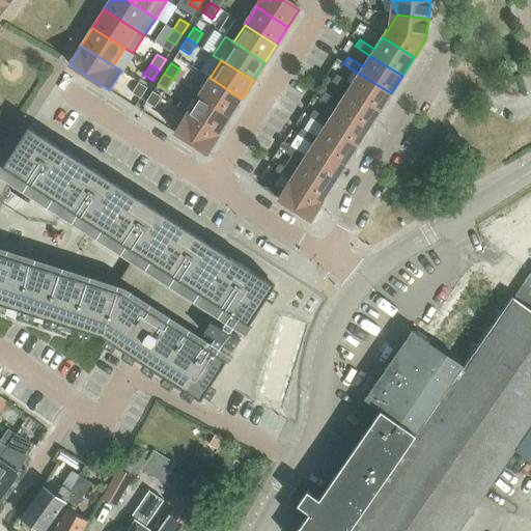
[(391,93),(359,74),(352,85),(336,75),(332,82),(347,91),(379,112),(391,93)]
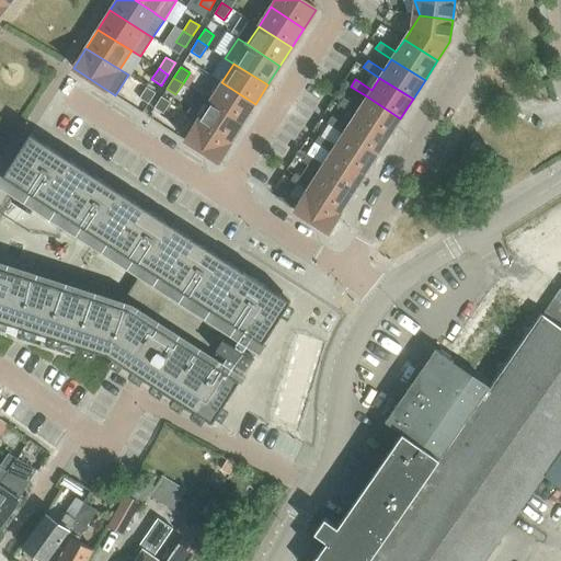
[(255,104),(221,82),(209,101),(243,123),(255,104)]
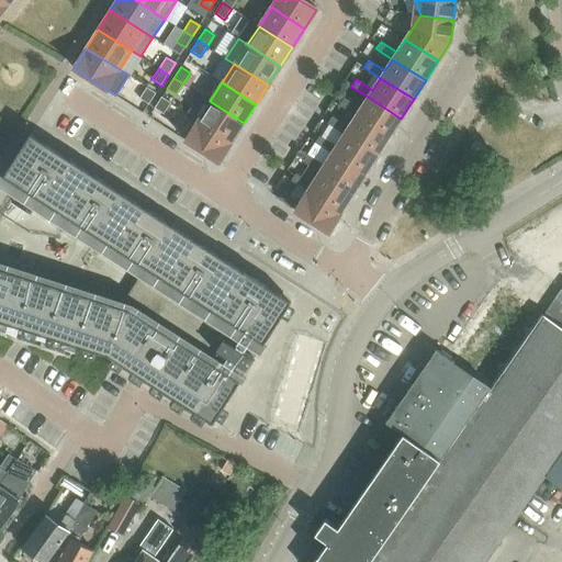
[(139,98),(148,104),(156,93),(146,87),(139,98)]
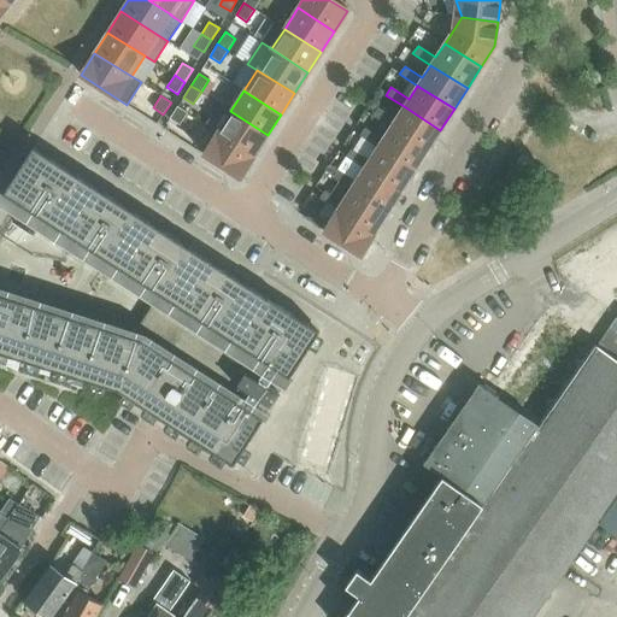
[(177,106),(169,118),(180,125),(188,112),(177,106)]
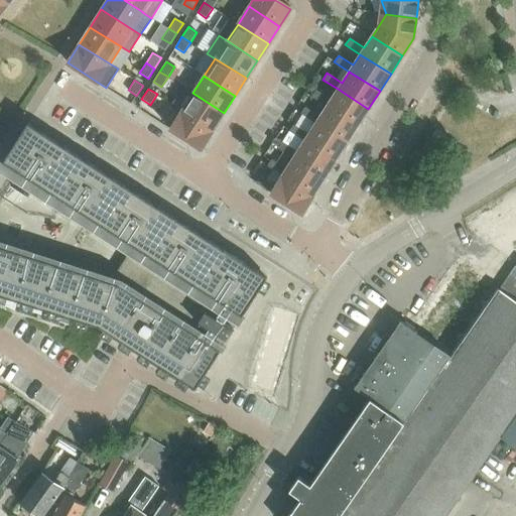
[(358,126),(368,109),(338,89),(331,100),(315,90),(311,97),(327,106),(358,126)]
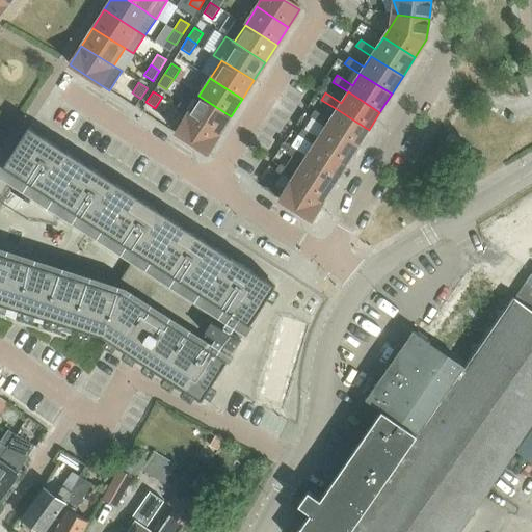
[(187,113),(188,114),(219,134),(231,116),(198,96),(187,113)]
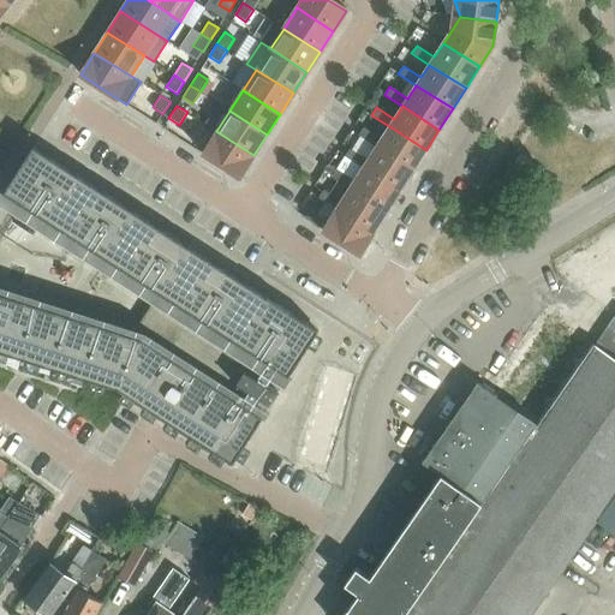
[(376,147),(413,171),(427,150),(389,126),(381,139),(363,127),(358,136),(376,147)]
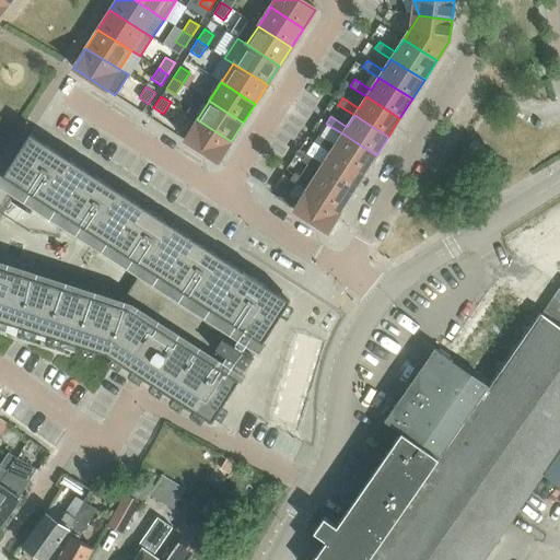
[(231,141),(198,120),(185,139),(219,160),(231,141)]
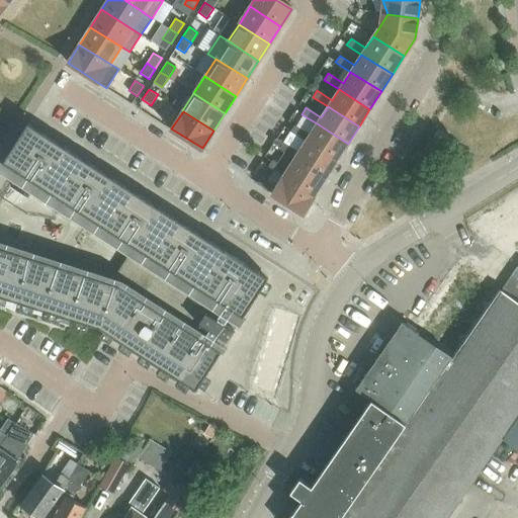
[(348,144),(317,123),(310,135),(294,124),(290,132),(306,142),(336,161),(348,144)]
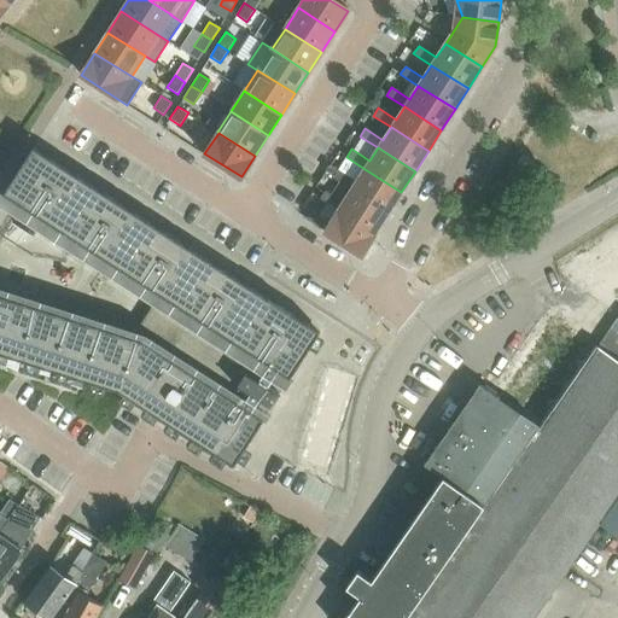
[(232,459),(319,330),(80,176),(34,153),(10,191),(24,203),(158,292),(136,331),(0,286),(0,355),(87,382),(91,373),(187,435),(232,459)]
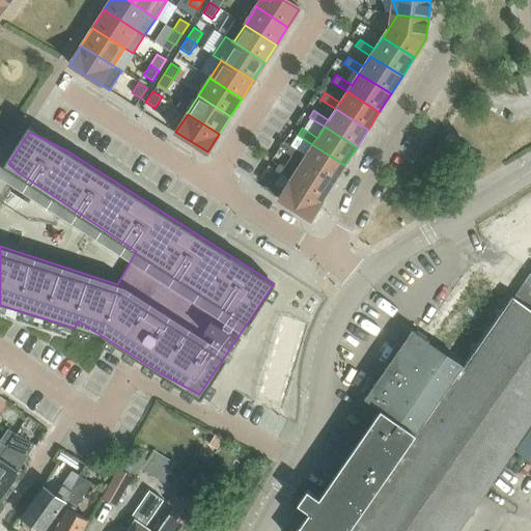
[(333,183),(344,165),(313,145),(306,156),(290,145),(286,152),(302,163),(333,183)]
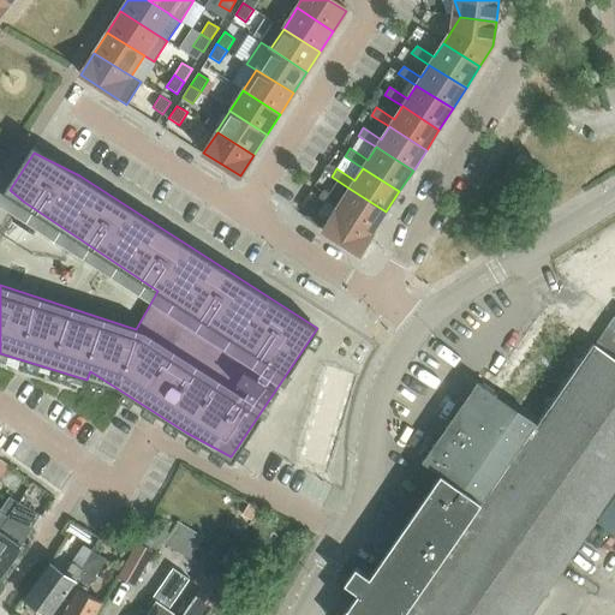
[(523,178),(509,169),(503,181),(517,190),(523,178)]
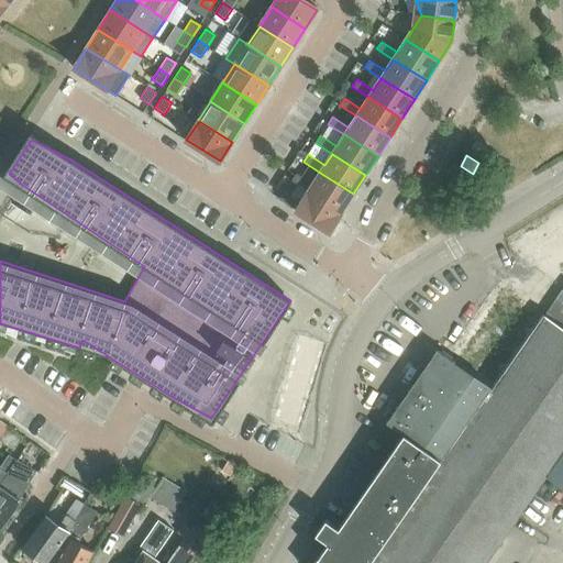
[(341,212),(353,194),(320,173),(312,184),(296,174),(291,180),(308,191),(341,212)]
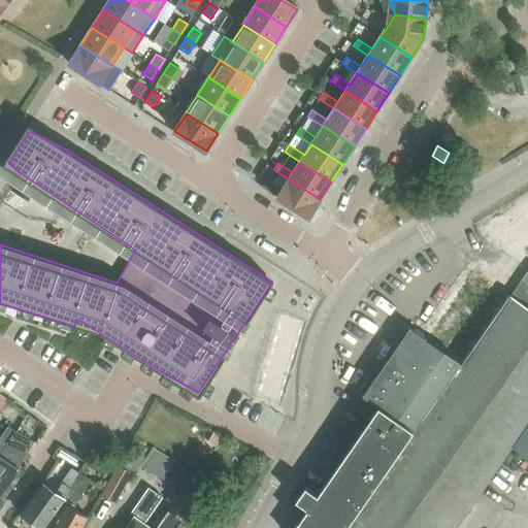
[(419,177),(427,183),(433,172),(425,167),(419,177)]
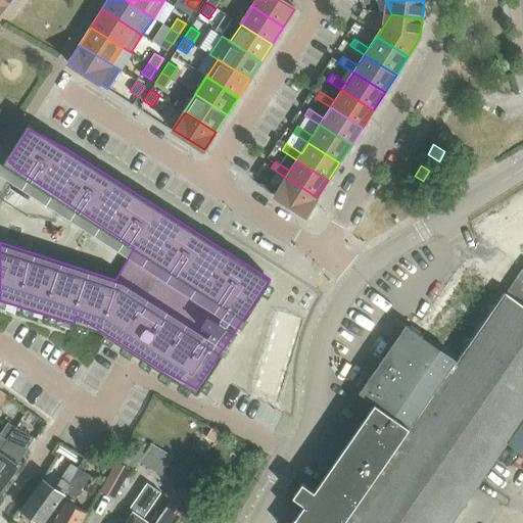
[(305,216),(317,197),(286,178),(279,188),(264,179),(259,185),(305,216)]
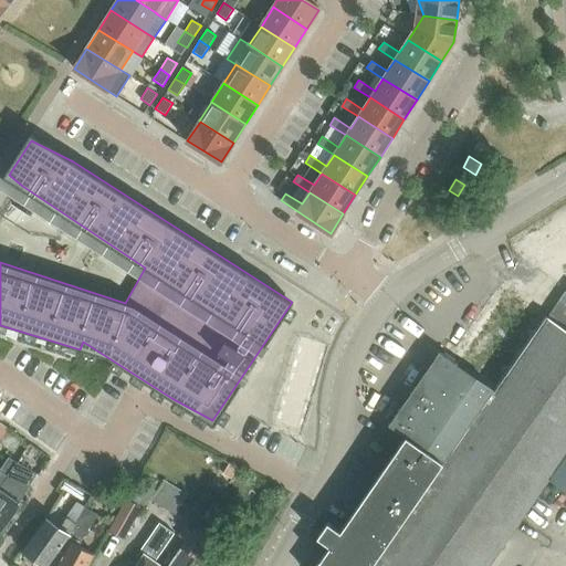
[(331,545),(315,565),(488,565),(547,479),(565,491),(565,329),(546,316),(494,390),(439,352),(389,423),(389,425),(395,429),(385,443),(392,449),(391,450),(395,452),(341,531),(339,530),(332,525),(327,522),(325,526),(320,533),(321,533),(317,536),(322,540),(331,545)]
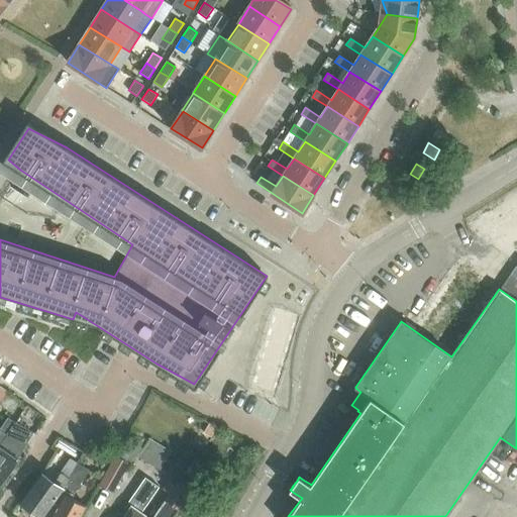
[(0,442),(15,422),(8,417),(0,428),(0,442)]
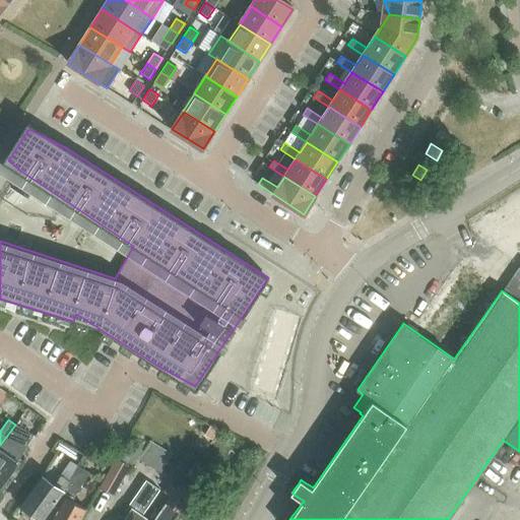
[(0,445),(0,485),(18,461),(19,459),(34,435),(19,427),(15,425),(0,445)]
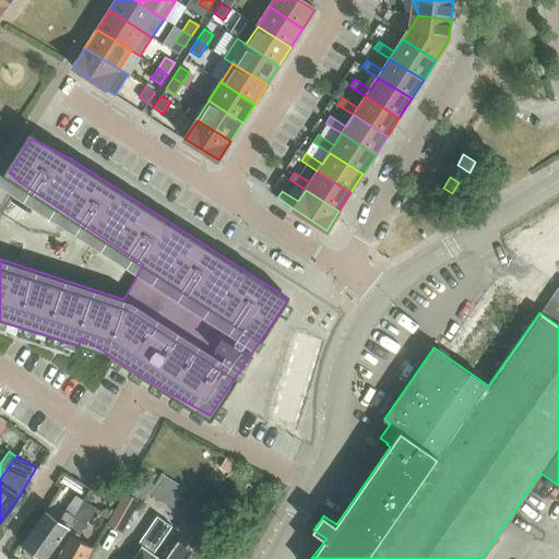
[(126,492),(108,524),(121,532),(145,491),(174,509),(185,489),(161,475),(154,486),(137,476),(126,492)]
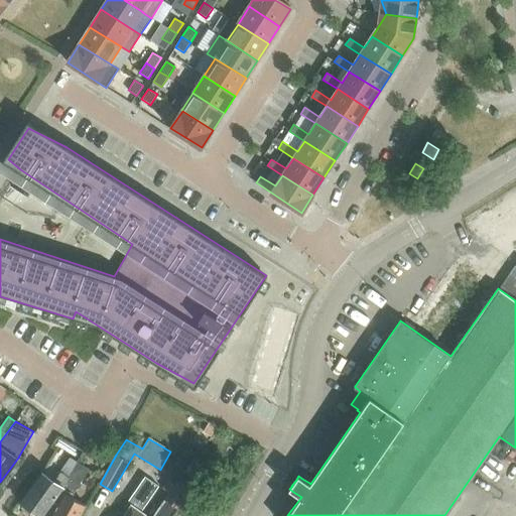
[(42,473),(20,502),(25,505),(25,509),(30,513),(34,512),(40,515),(44,515),(62,490),(70,480),(71,479),(78,465),(72,461),(63,475),(59,472),(54,481),(42,473)]
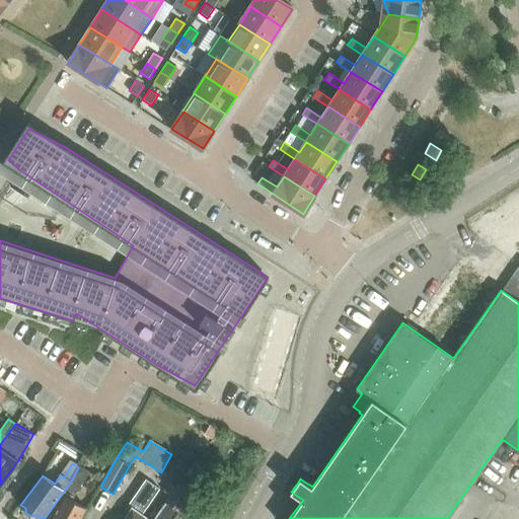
[(66,494),(53,518),(81,518),(87,509),(73,502),(73,499),(76,495),(79,493),(81,489),(82,487),(81,486),(88,471),(80,466),(71,482),(70,483),(63,493),(66,494)]
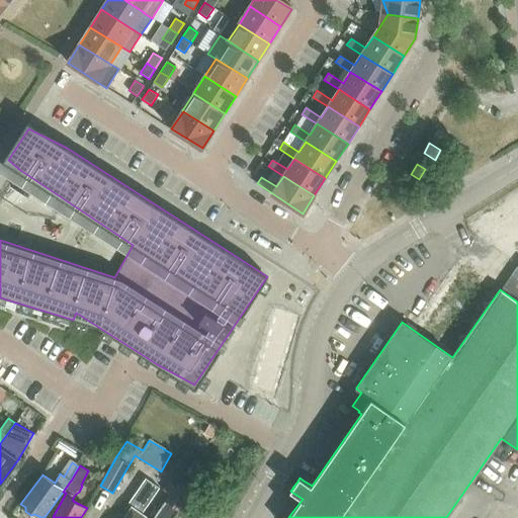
[(189,497),(178,489),(168,503),(165,501),(160,507),(152,517),(175,517),(176,517),(175,516),(178,511),(179,512),(189,497)]
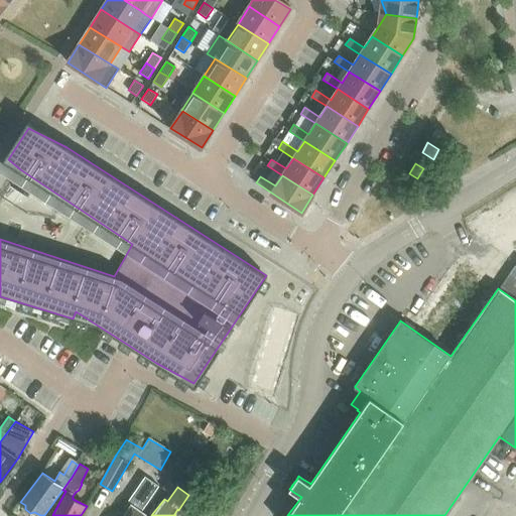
[(148,515),(141,511),(150,498),(140,491),(132,505),(130,504),(122,515),(148,515)]
